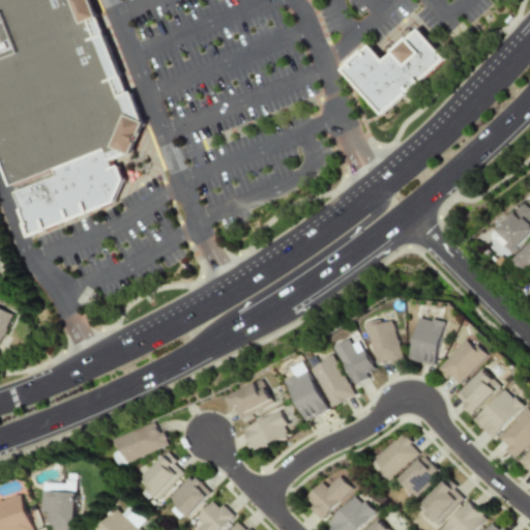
[(0,0),(93,0),(145,120),(133,156),(127,153),(110,160),(106,148),(53,169),(10,185),(0,158),(0,0)]
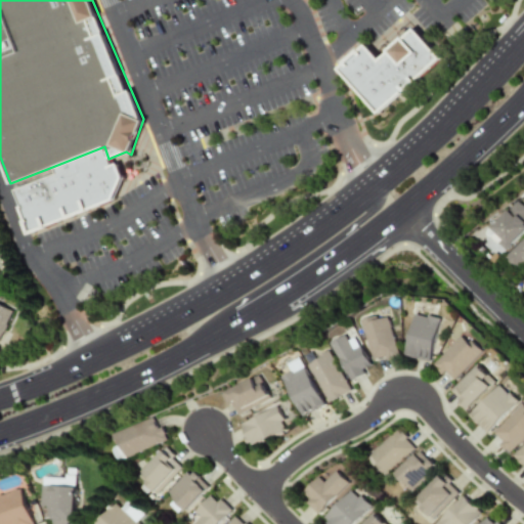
[(419,30),(446,60),(384,116),(342,70),(369,45),(384,60),(419,30)]
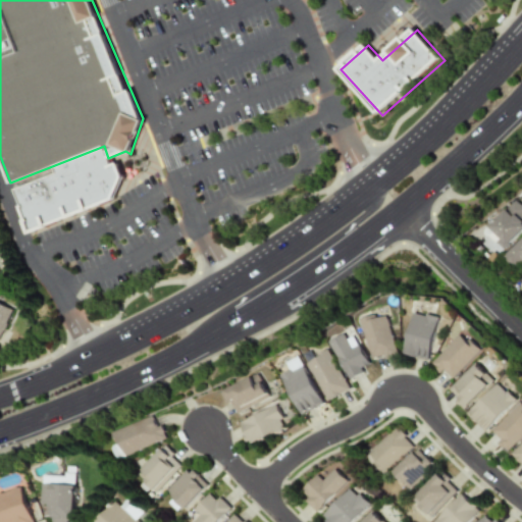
[(32,232),(14,189),(56,172),(52,166),(104,146),(108,158),(109,164),(115,162),(123,176),(113,199),(32,232)]
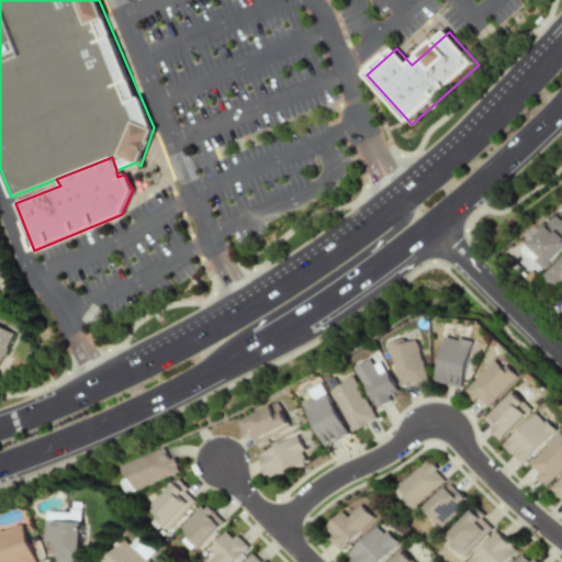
[(0,360),(13,333),(0,326),(0,360)]
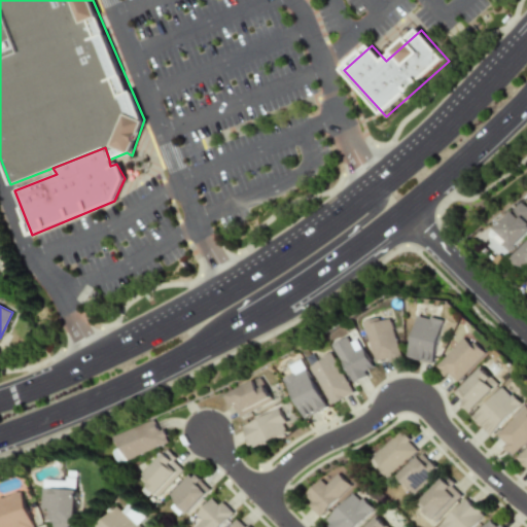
[(432,363),(444,321),(419,314),(408,357),(432,363)]
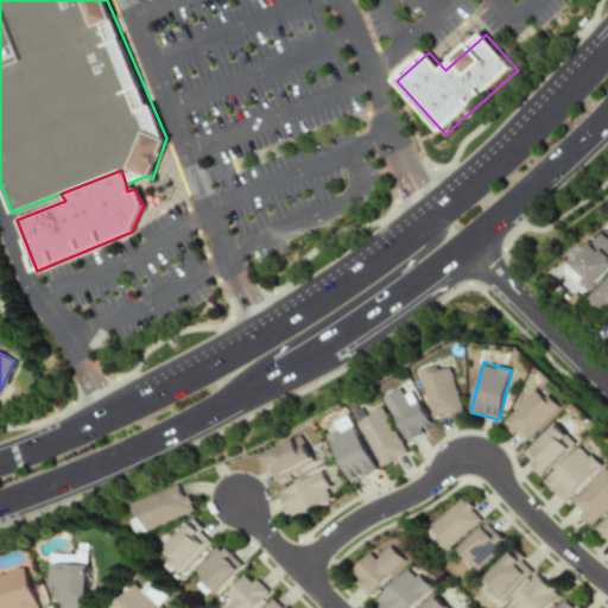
[(422,372),(436,420),(466,412),(453,367),(442,371),(439,366),(422,372)]
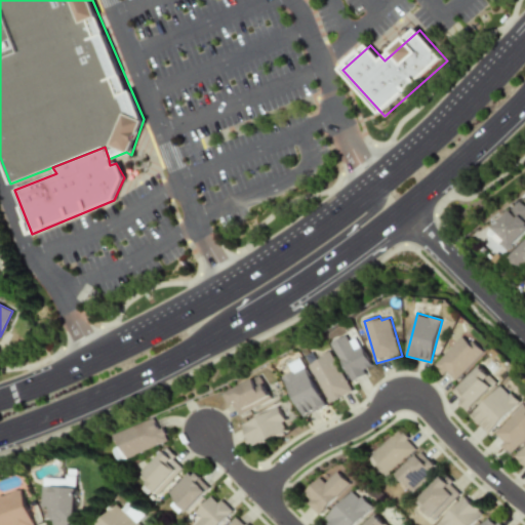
[(364,346),(356,350),(349,335),(333,342),(351,380),(374,369),(364,346)]
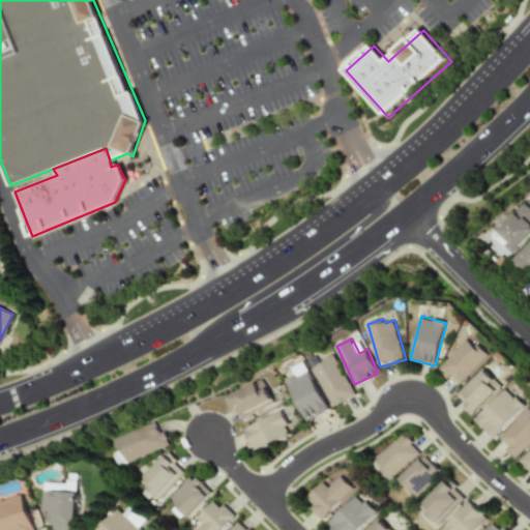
[(459,385),(488,354),(476,344),(474,347),(466,339),(439,367),(459,385)]
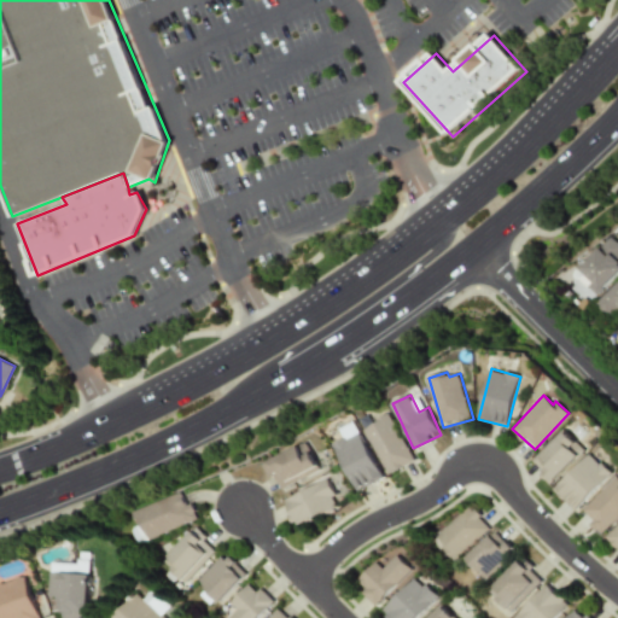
[(385,474),(413,462),(394,415),(366,426),(385,474)]
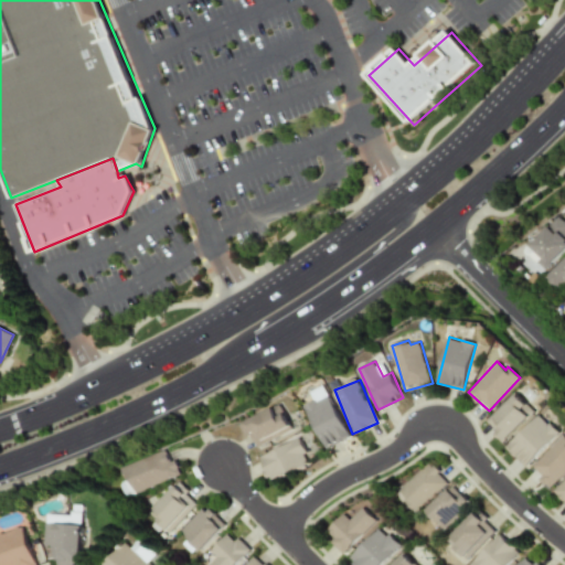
[(311,391),(316,401),(306,405),(323,448),(349,438),(327,385),(311,391)]
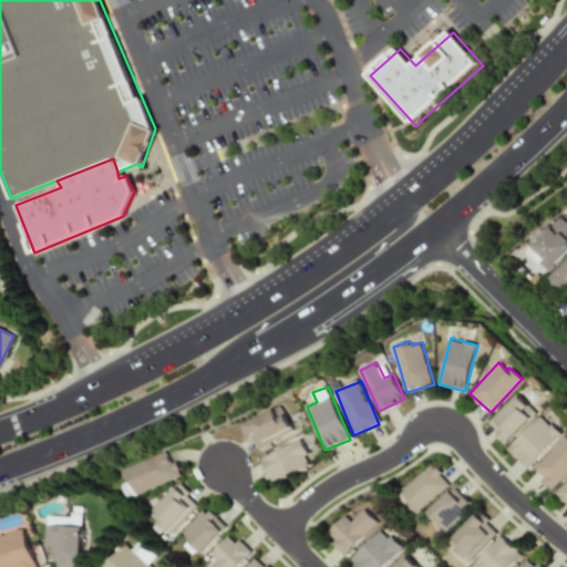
[(506,442),(535,413),(516,393),(486,422),(506,442)]
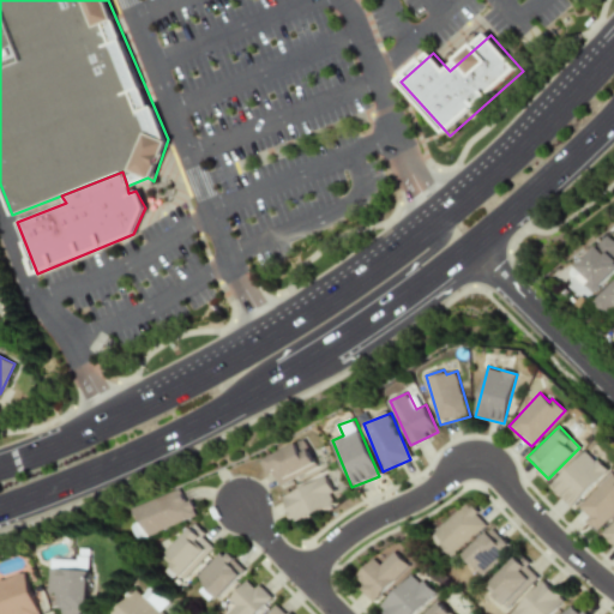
[(272,474),(278,487),(318,467),(304,439),(260,461),(268,476),(272,474)]
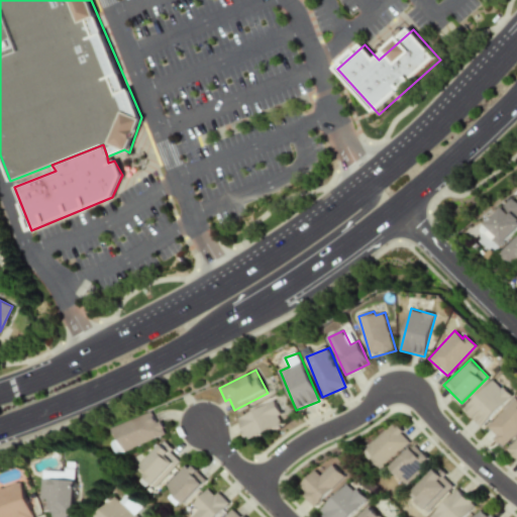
[(481,427),(510,396),(492,379),(462,410),(481,427)]
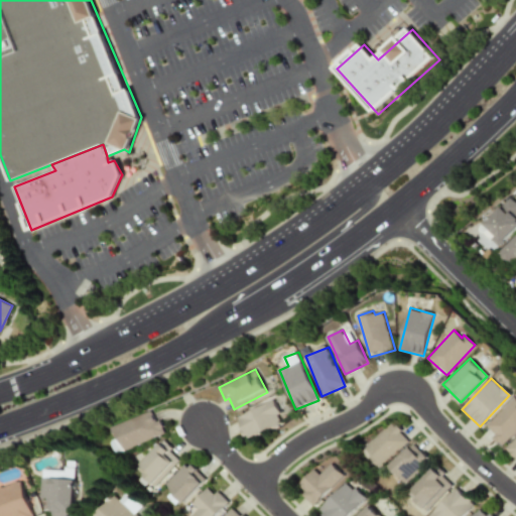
[(246,439),(282,423),(272,401),(236,417),(246,439)]
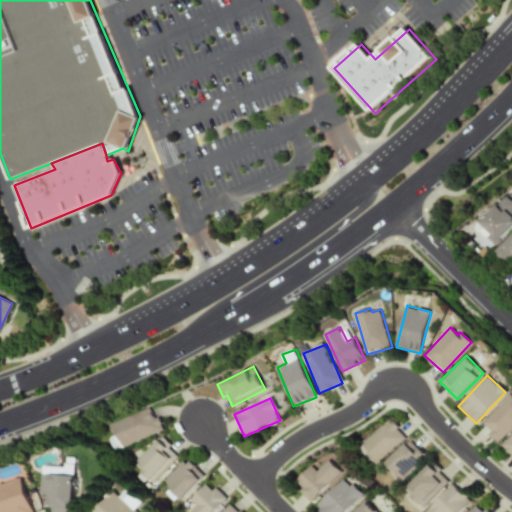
[(511,429),(511,412),(504,402),(481,421),(498,442),(511,429)]
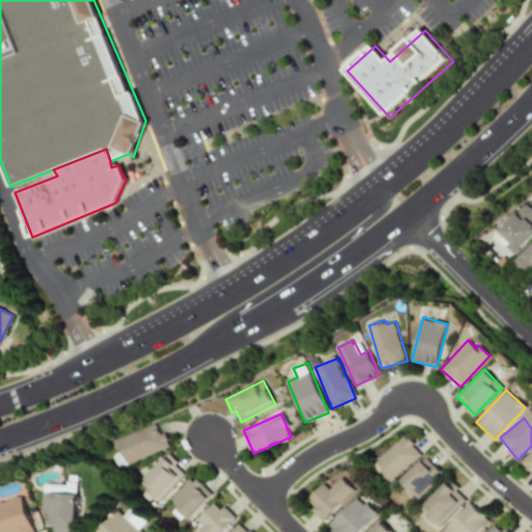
[(116,440),(126,463),(170,447),(165,433),(161,434),(157,424),(116,440)]
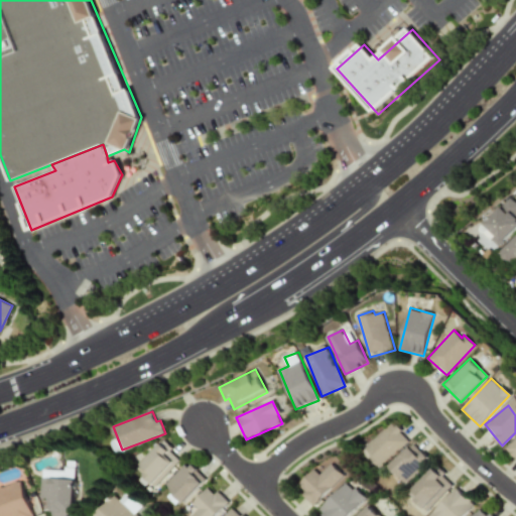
[(364,448),(381,466),(409,439),(392,422),(364,448)]
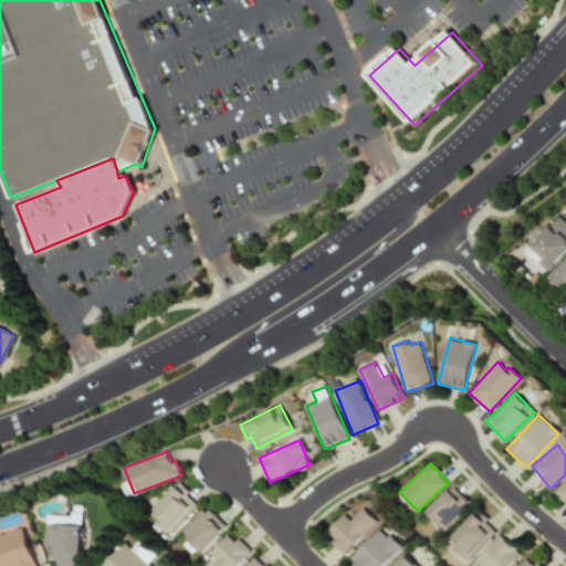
[(168,534),(197,504),(177,484),(148,515),(168,534)]
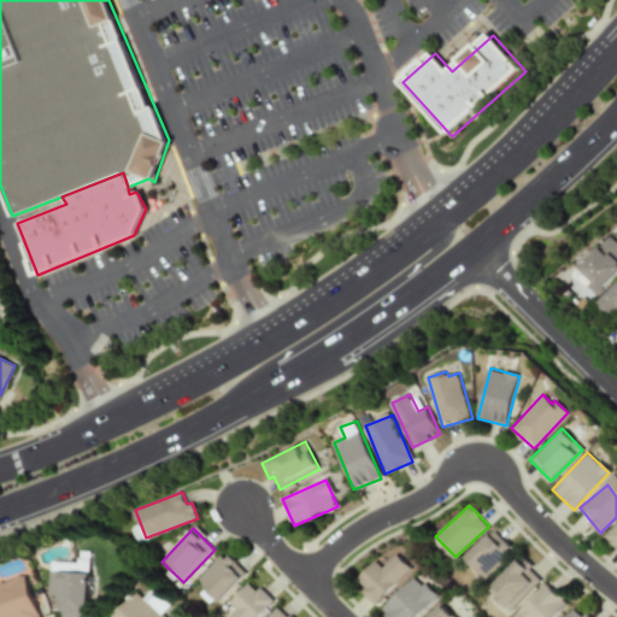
[(487,579),(513,550),(492,530),(465,559),(487,579)]
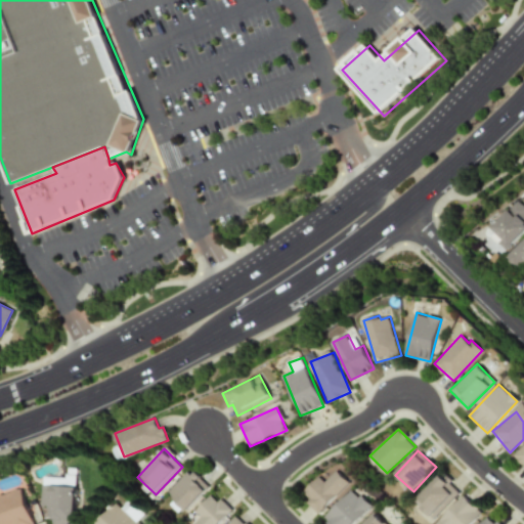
[(44,477),(44,485),(75,486),(75,469),(67,468),(67,478),(44,477)]
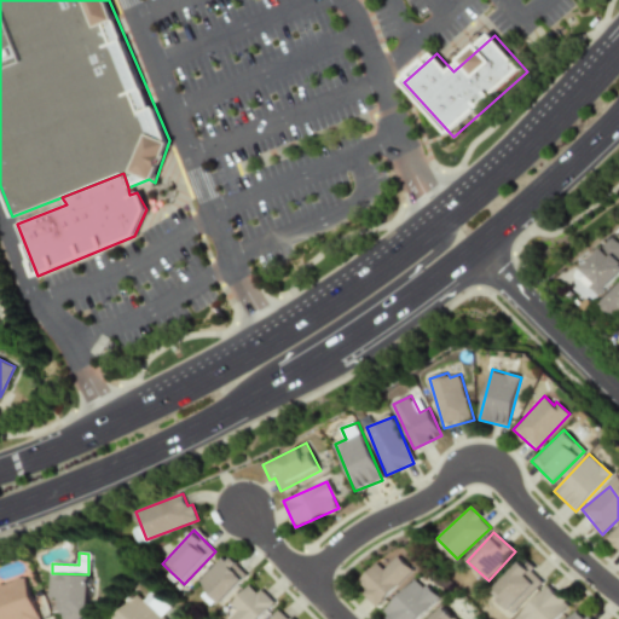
[(198,582),(219,602),(247,576),(227,554),(198,582)]
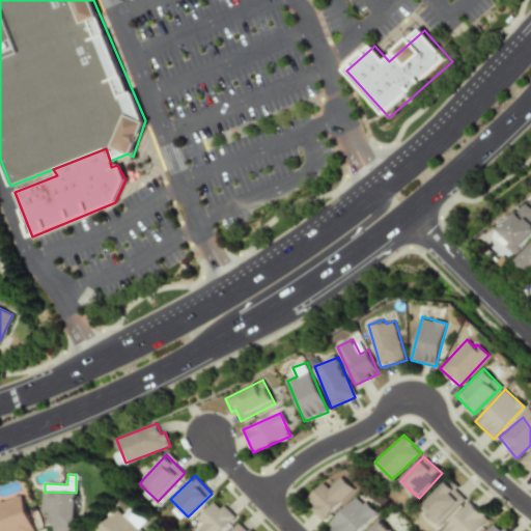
[(353,488),(339,477),(329,488),(322,482),(304,502),(324,520),(353,488)]
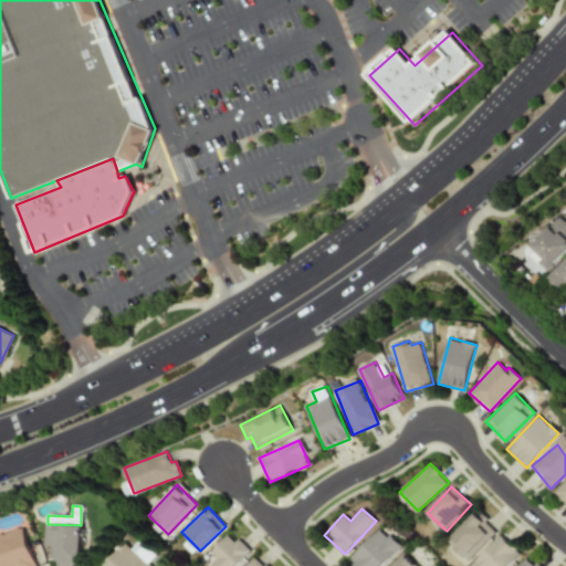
[(447,542),(465,559),(493,531),(474,513),(447,542)]
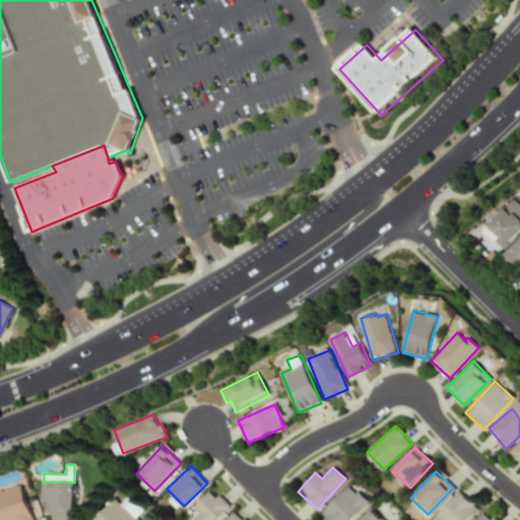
[(73,519),(74,483),(42,482),(42,502),(48,502),(48,513),(52,513),(51,519),(73,519)]
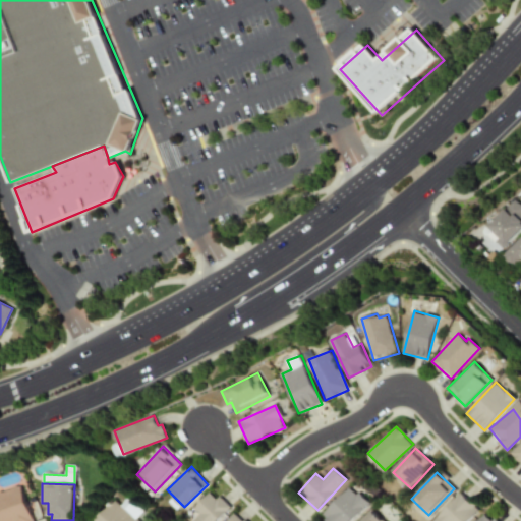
[(33,520),(19,485),(0,491),(0,520),(33,520)]
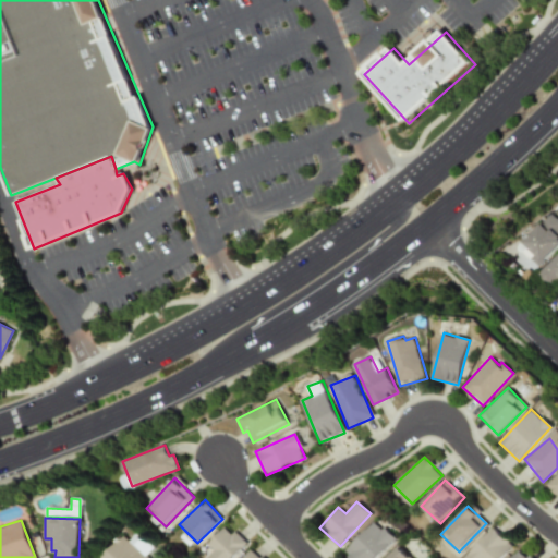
[(344,550),(351,557),(375,557),(393,541),(376,521),(344,550)]
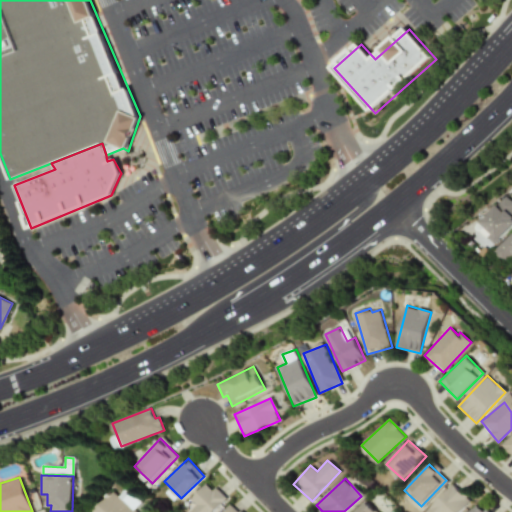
[(187,511),(212,511),(225,500),(207,482),(189,499),(195,505),(187,511)]
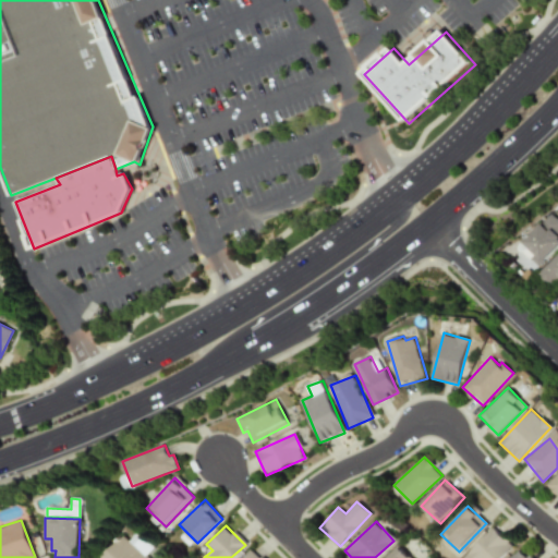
[(461,557),(500,557),(513,546),(494,526),(461,557)]
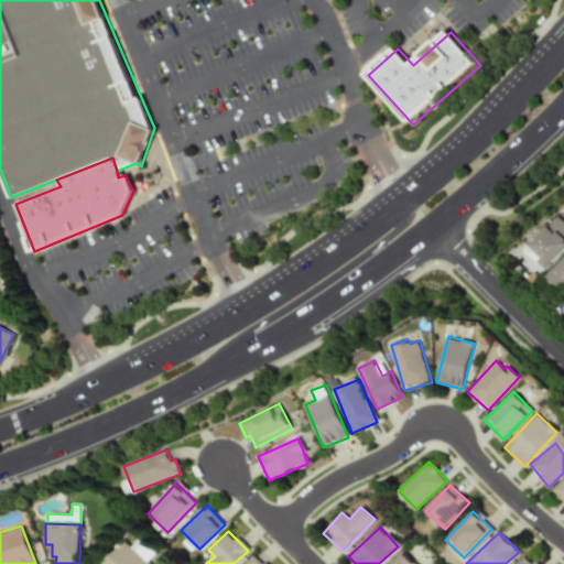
[(147,563),(144,562),(152,553),(136,538),(127,548),(121,542),(99,563),(147,563)]
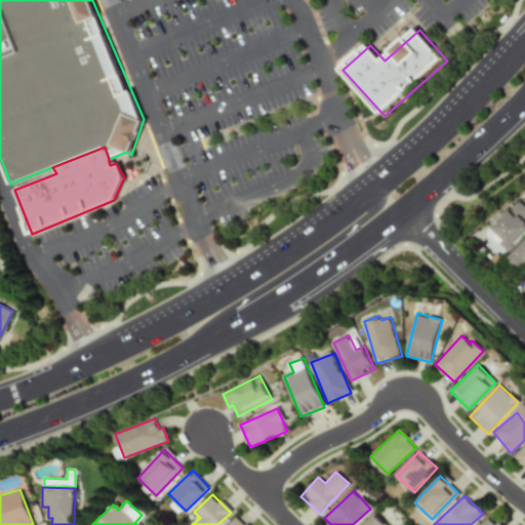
[(385,524),(372,513),(360,524),(385,524)]
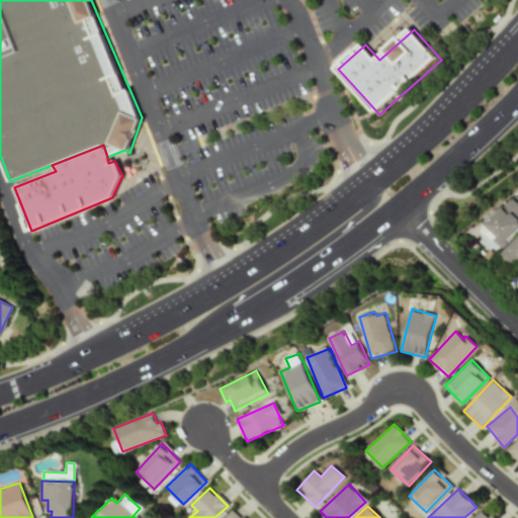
[(241,517),(233,509),(224,517),(241,517)]
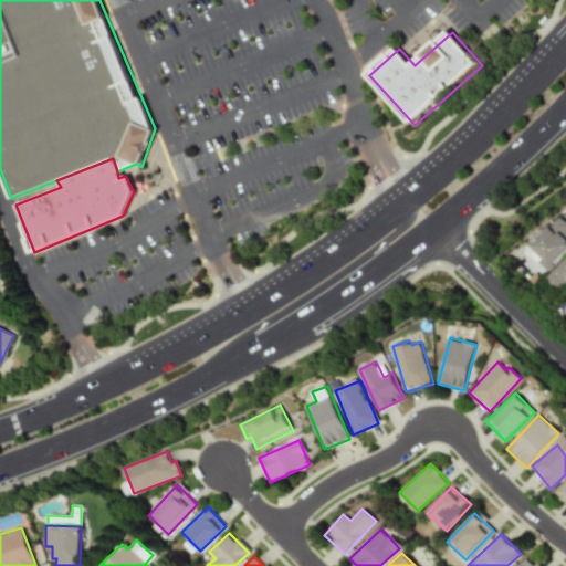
[(536,565),(528,556),(517,565),(536,565)]
